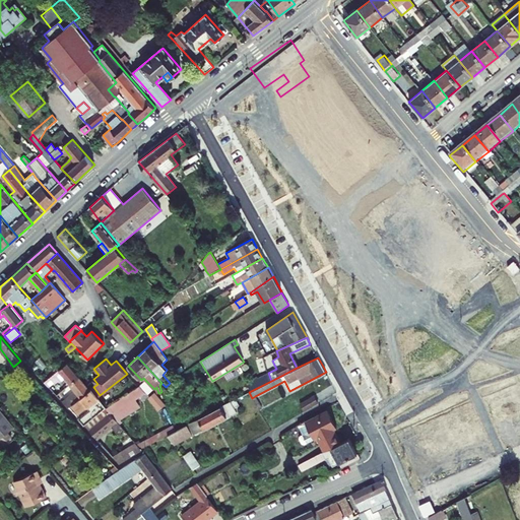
[(67,363),(45,382),(49,387),(58,379),(60,382),(65,378),(70,384),(78,377),(67,363)]
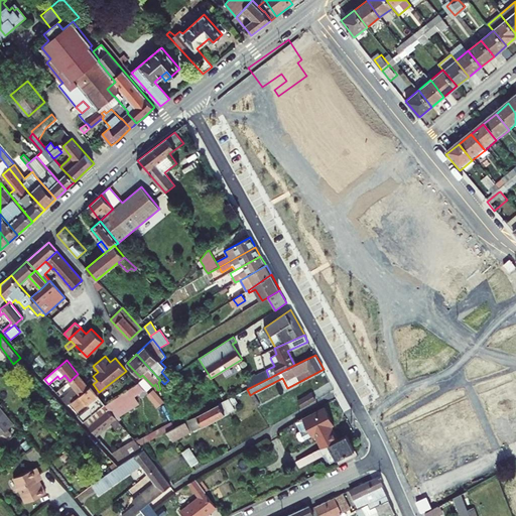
[(249,388),(269,378),(266,370),(253,376),(253,375),(244,379),(249,388)]
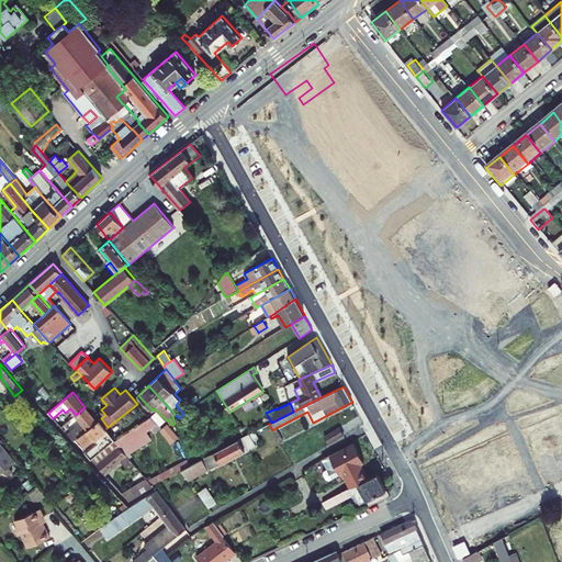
[(82,422),(67,434),(75,441),(79,437),(98,422),(85,407),(76,415),(82,422)]
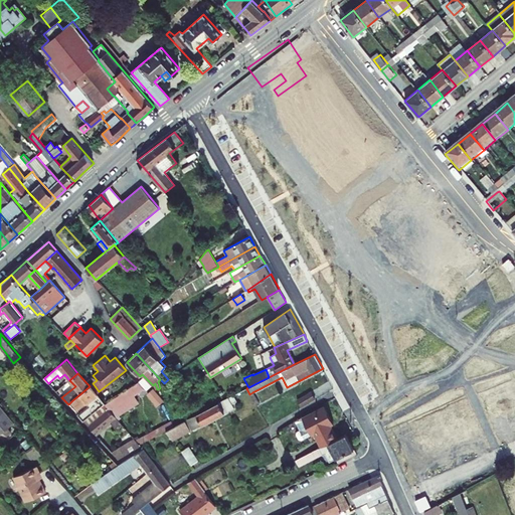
[(138,382),(106,404),(108,407),(116,417),(118,420),(121,417),(119,415),(139,402),(134,395),(144,388),(138,382)]
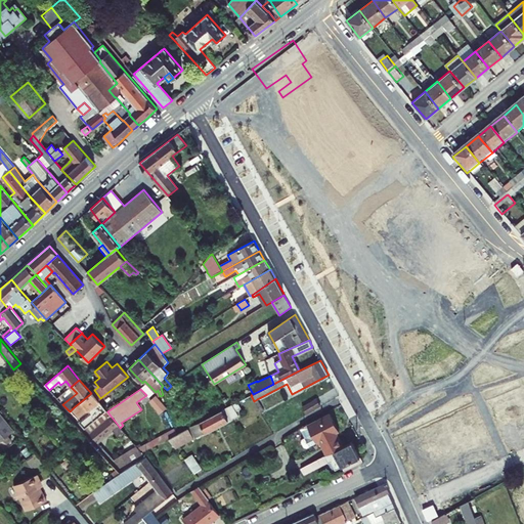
[(94,390),(92,392),(98,400),(100,398),(94,390)]
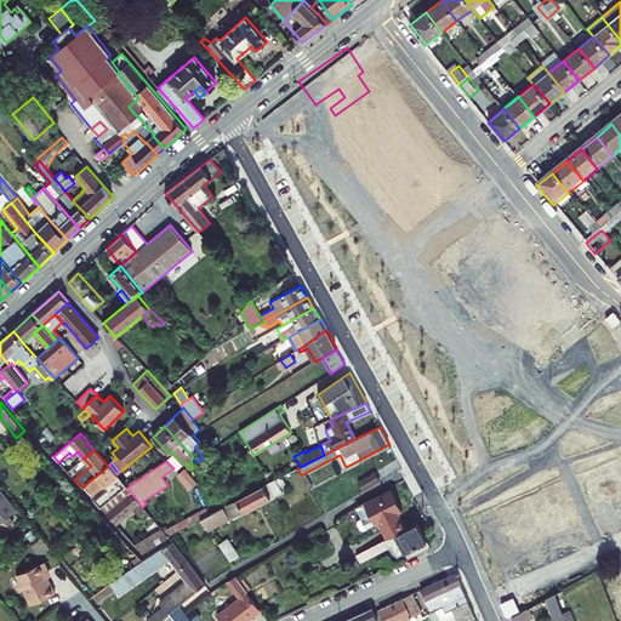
[(95,501),(101,507),(126,486),(117,474),(109,465),(108,466),(87,483),(95,494),(104,486),(108,490),(95,501)]
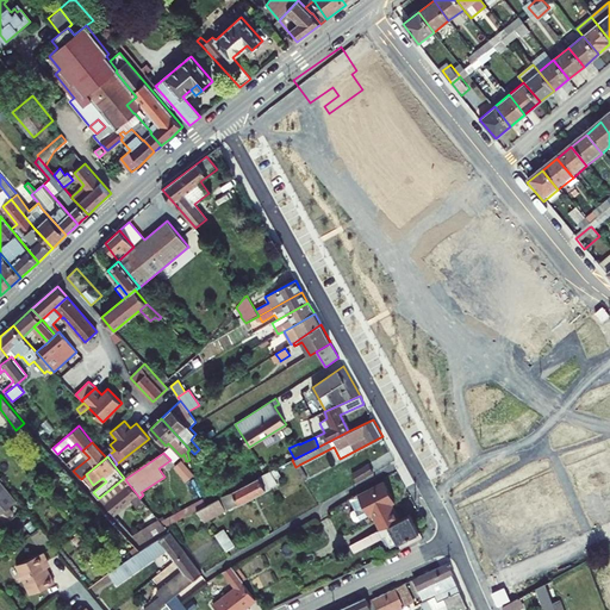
[(194,474),(181,460),(173,467),(186,481),(194,474)]
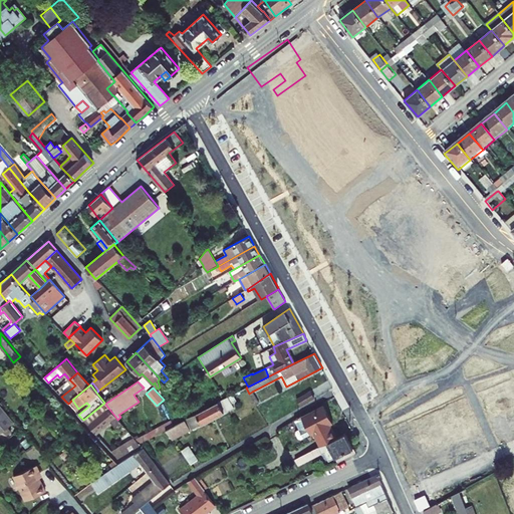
[(297,399),(301,406),(314,398),(310,391),(297,399)]
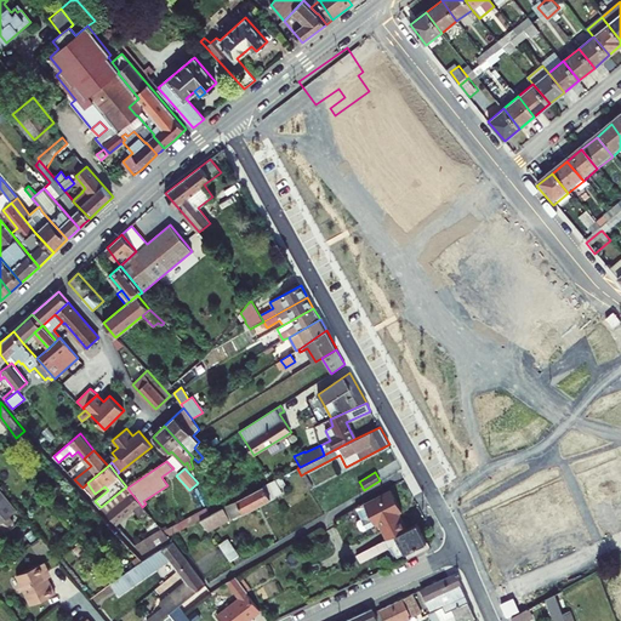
[(301,476),(309,489),(313,486),(305,473),(301,476)]
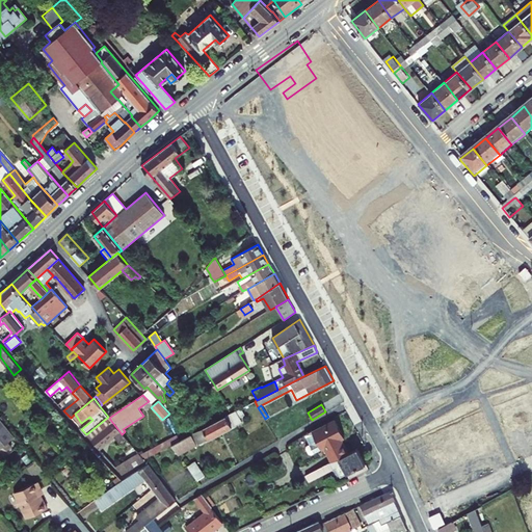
[(244,415),(241,408),(179,441),(171,445),(179,455),(198,445),(197,444),(203,442),(203,443),(242,422),(239,418),(244,415)]
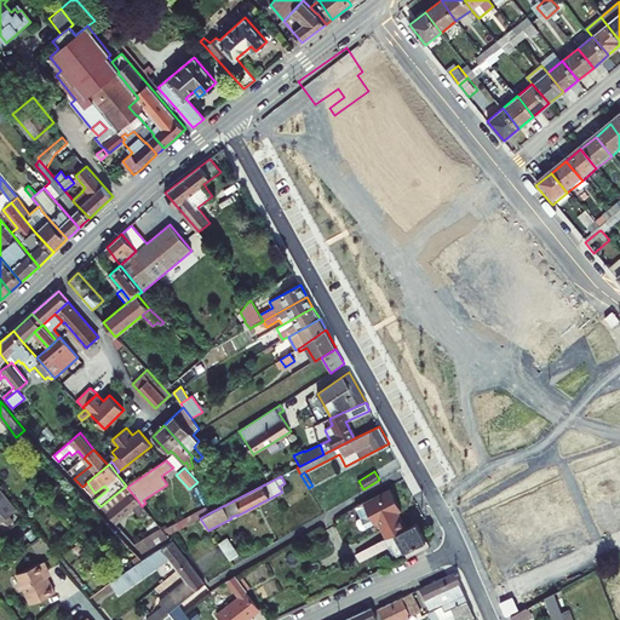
[(127,487),(102,507),(115,523),(133,509),(141,517),(148,512),(142,506),(139,503),(130,491),(127,487)]
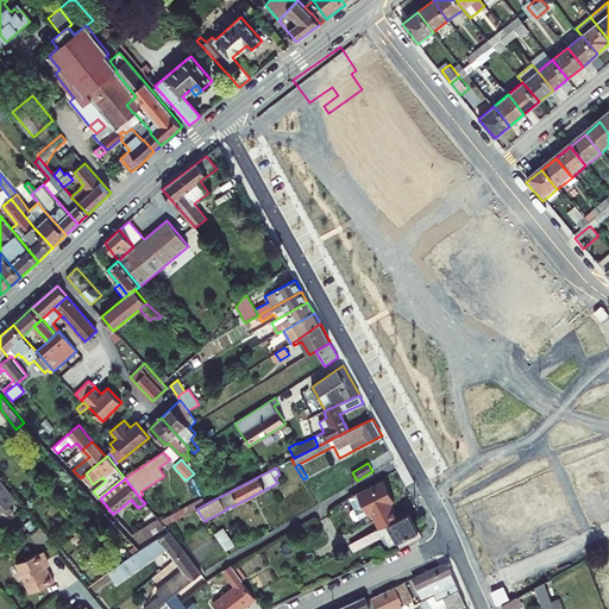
[(0,479),(0,512),(16,500),(0,479)]
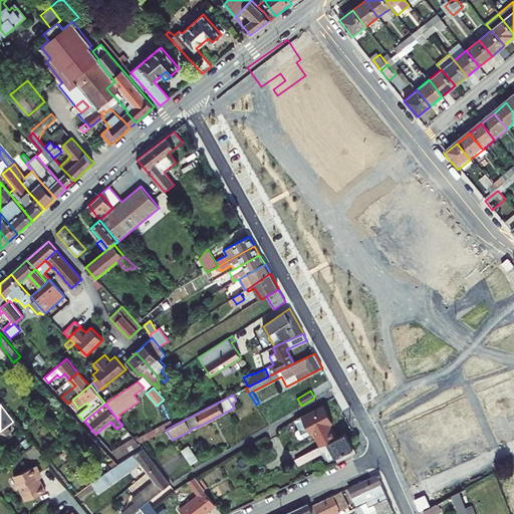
[(320,446),(336,438),(329,424),(332,423),(324,406),(302,417),(301,416),(295,420),(299,429),(296,430),(295,433),(298,438),(301,439),(313,433),(320,446)]
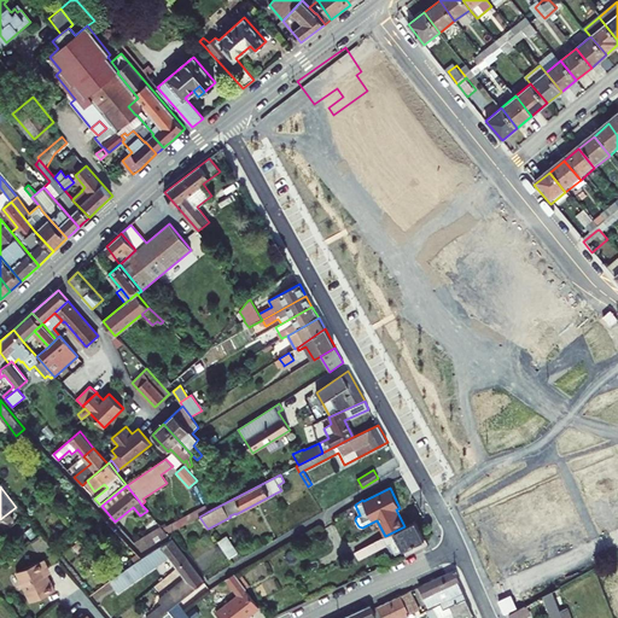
[(172,531),(208,512),(204,506),(167,525),(162,528),(167,534),(172,531)]
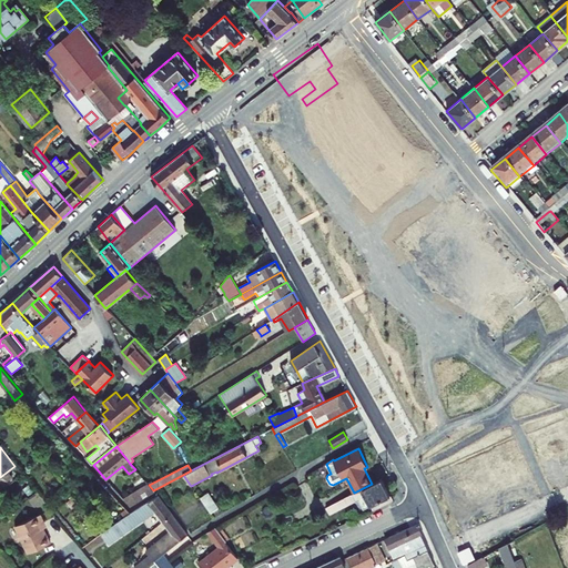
[(354,493),(326,507),(330,515),(358,499),(363,509),(371,506),(373,510),(394,500),(382,478),(372,484),(354,493)]
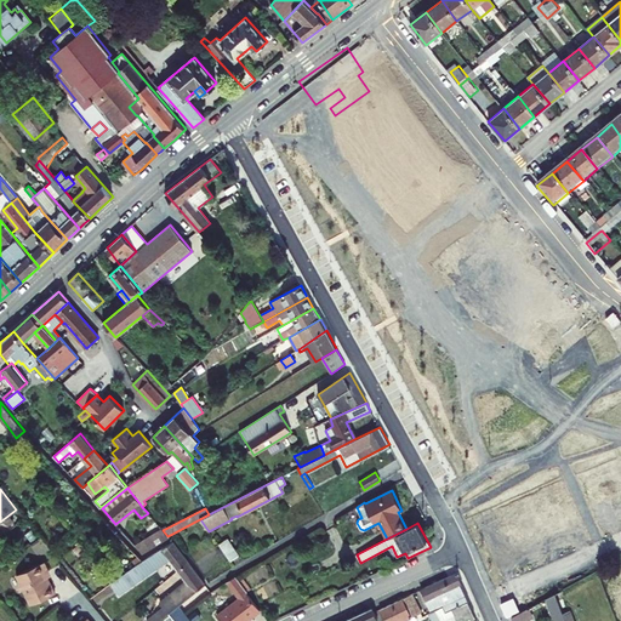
[(163,530),(136,546),(143,553),(169,537),(167,536),(163,530)]
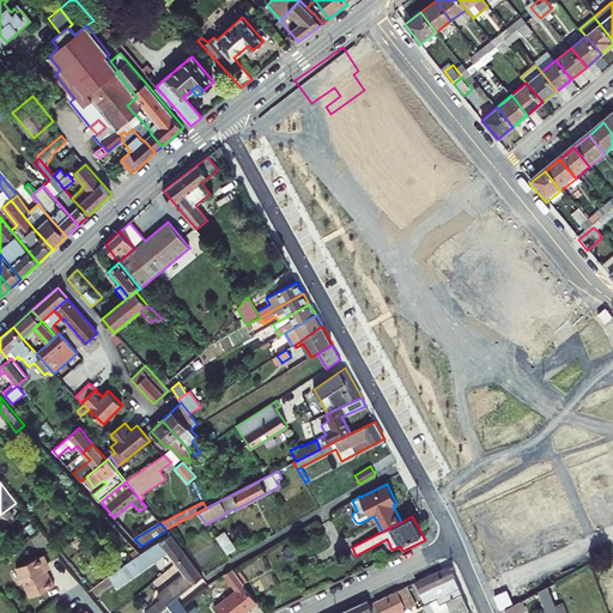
[(226,553),(236,547),(225,532),(217,536),(226,553)]
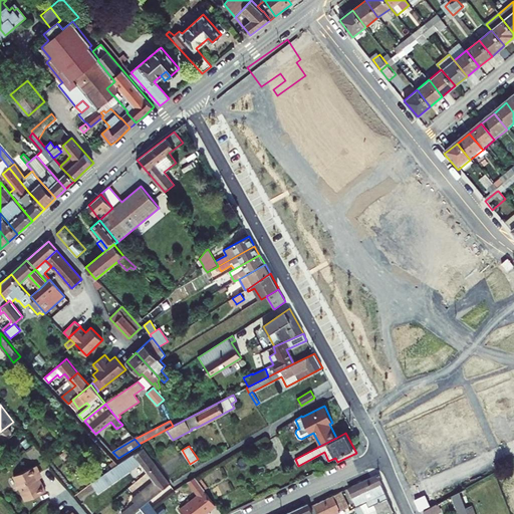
[(100,476),(93,482),(98,487),(131,467),(133,470),(141,464),(147,473),(156,466),(143,448),(100,476)]
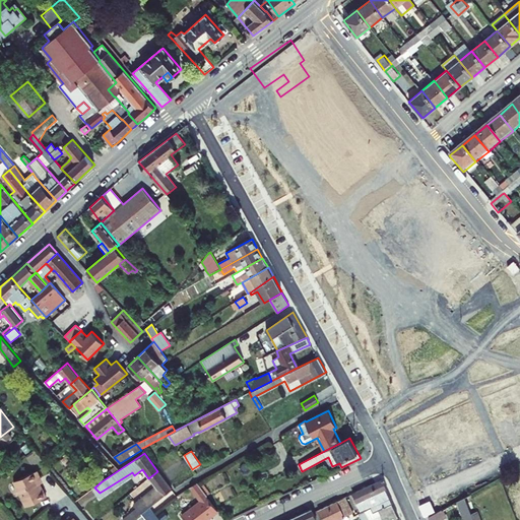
[(14,481),(25,506),(46,497),(38,479),(41,477),(38,470),(14,481)]
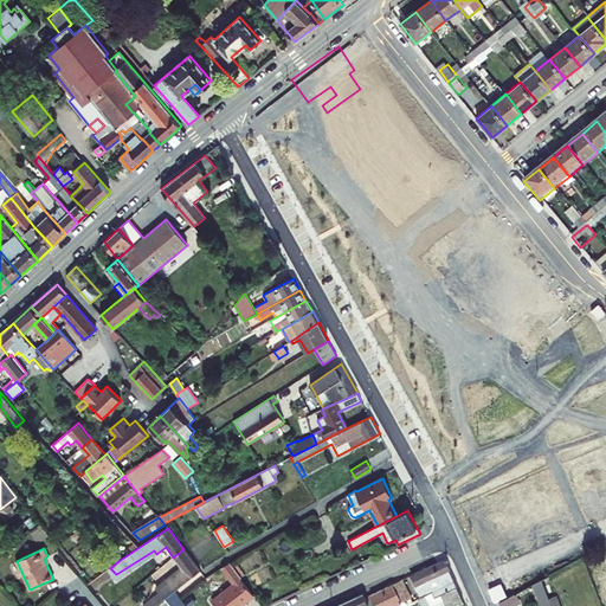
[(200,571),(184,549),(173,558),(181,568),(155,588),(159,593),(142,605),(154,605),(168,595),(174,591),(200,571)]
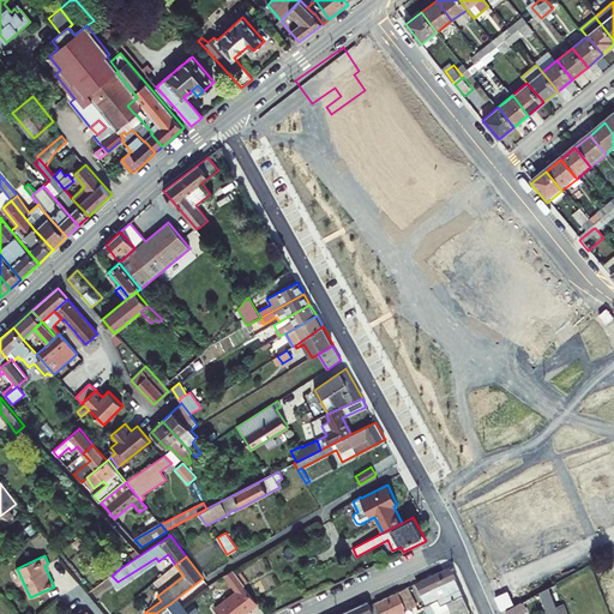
[(458,613),(469,609),(451,566),(416,583),(427,605),(423,606),(427,613),(439,613),(450,609),(452,613),(458,613)]
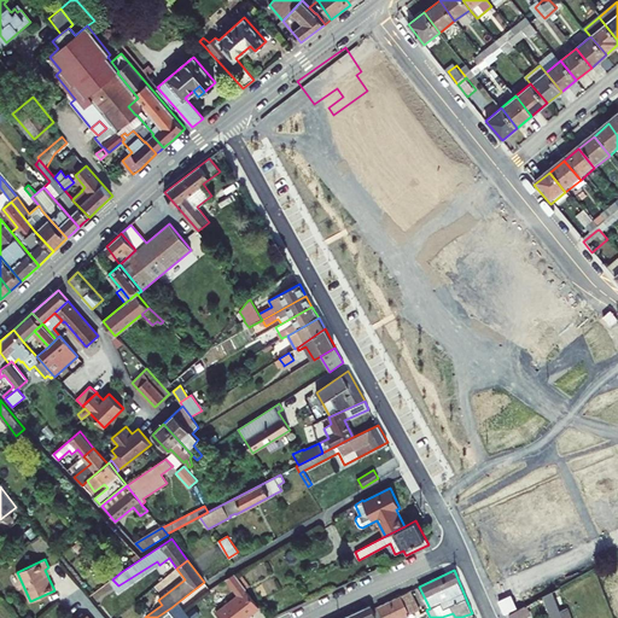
[(245,590),(246,589),(234,573),(226,578),(239,595),(216,613),(220,617),(245,617),(260,608),(245,590)]
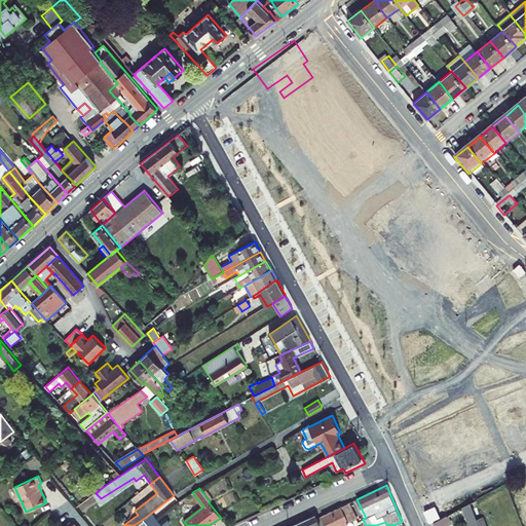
[(487,525),(476,497),(470,500),(479,525),(487,525)]
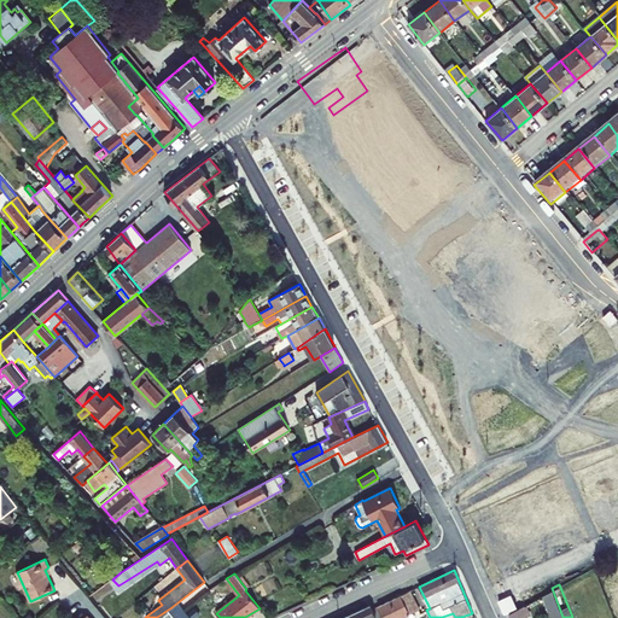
[(563,617),(552,588),(543,593),(553,617),(563,617)]
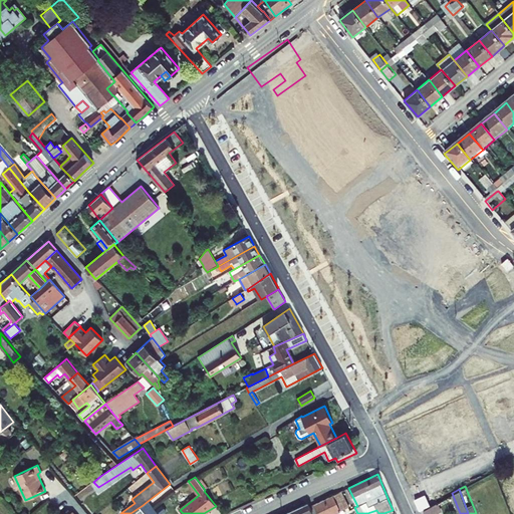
[(348,507),(341,491),(314,504),(318,513),(333,513),(343,509),(348,507)]
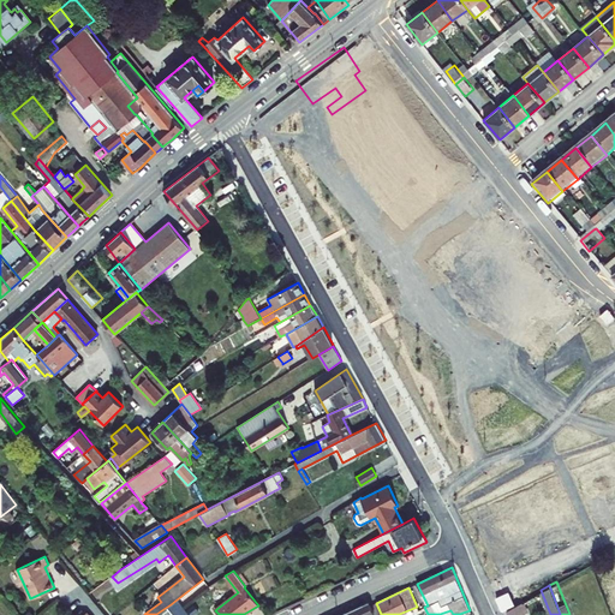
[(508,593),(495,599),(500,610),(513,604),(508,593)]
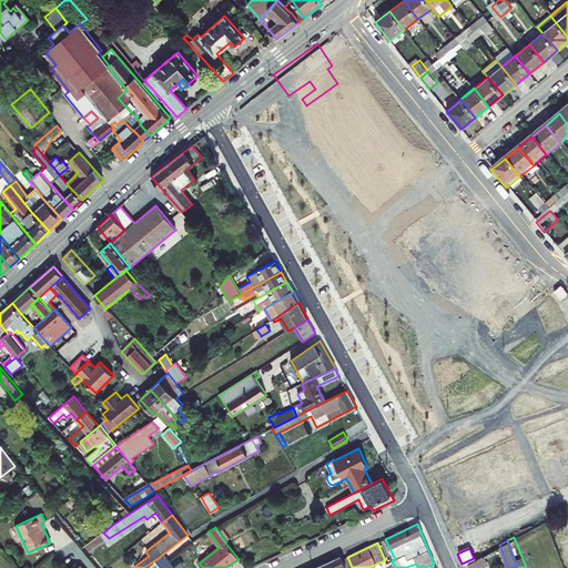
[(158,558),(165,567),(174,567),(163,554),(158,558)]
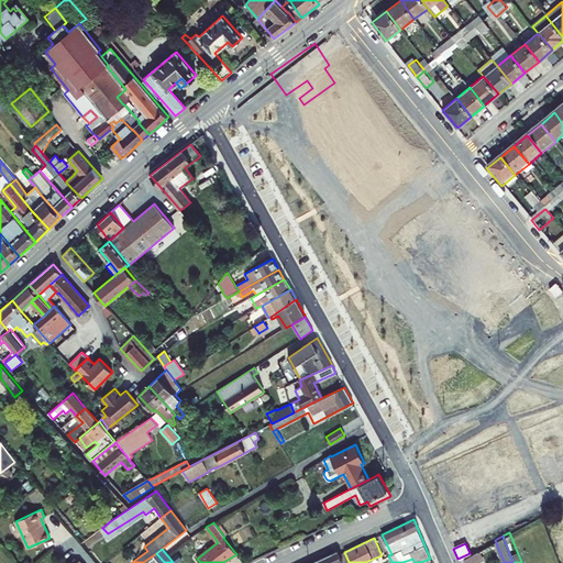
[(468,562),(483,555),(479,549),(463,558),(466,562),(468,562)]
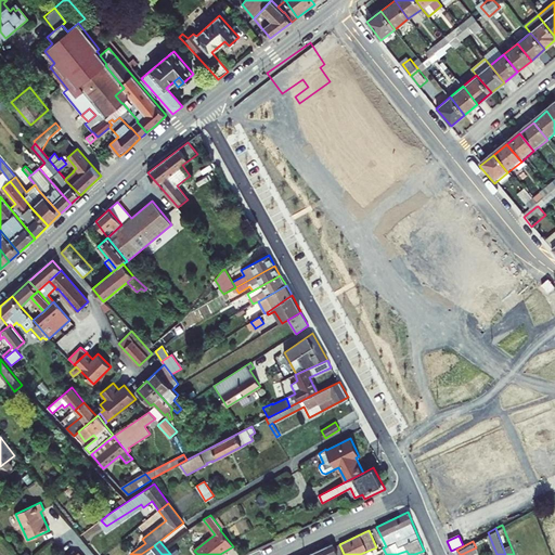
[(334,554),(337,554),(333,543),(306,554),(334,554)]
